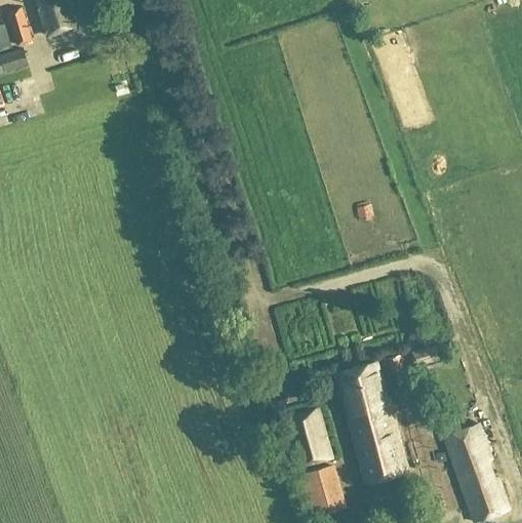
[(80,27),(72,0),(35,0),(47,36),(80,27)]
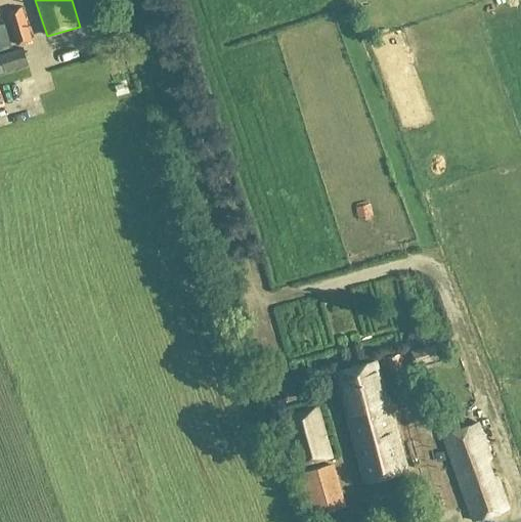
[(78,0),(83,31),(99,28),(97,11),(91,12),(88,0),(78,0)]
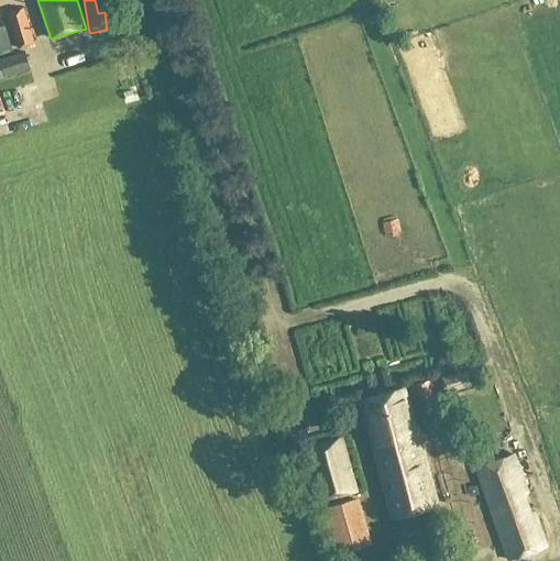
[(35,43),(24,7),(6,12),(18,48),(35,43)]
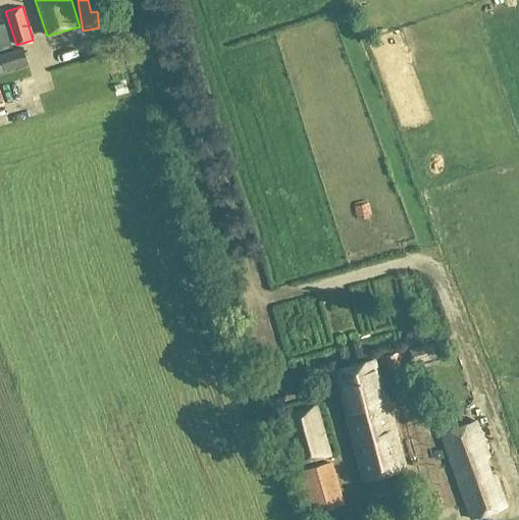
[(0,51),(3,50),(0,37),(0,73),(29,65),(21,48),(0,54),(0,51)]
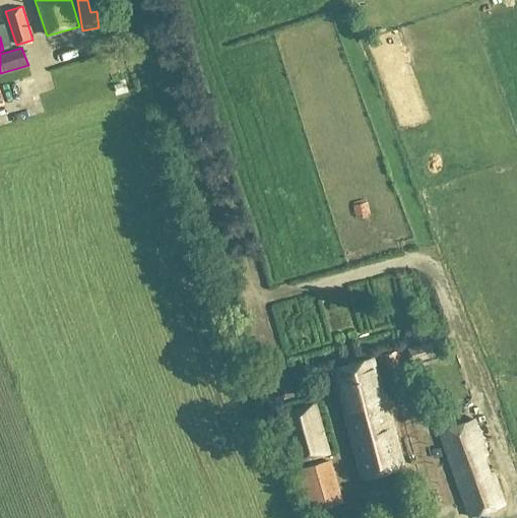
[(118,38),(112,39),(114,46),(120,45),(118,38)]
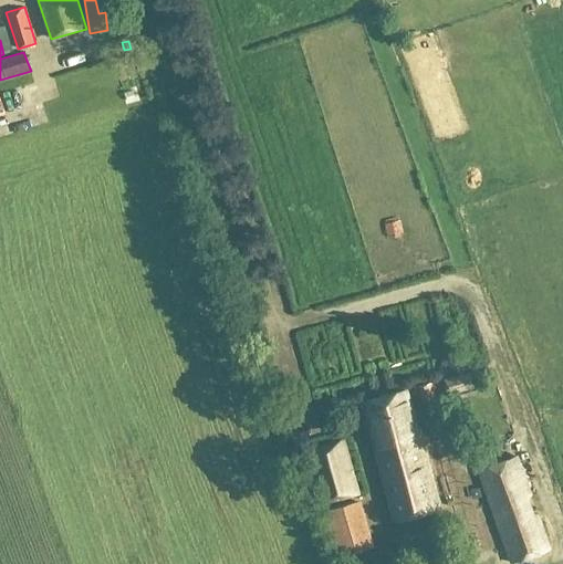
[(404,233),(402,220),(385,225),(388,237),(404,233)]
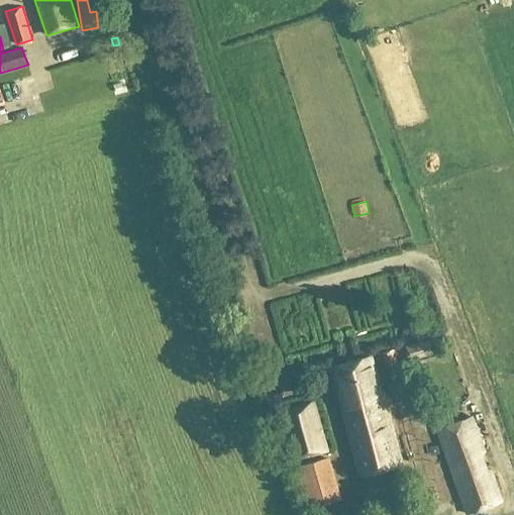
[(398,363),(395,348),(383,351),(386,366),(398,363)]
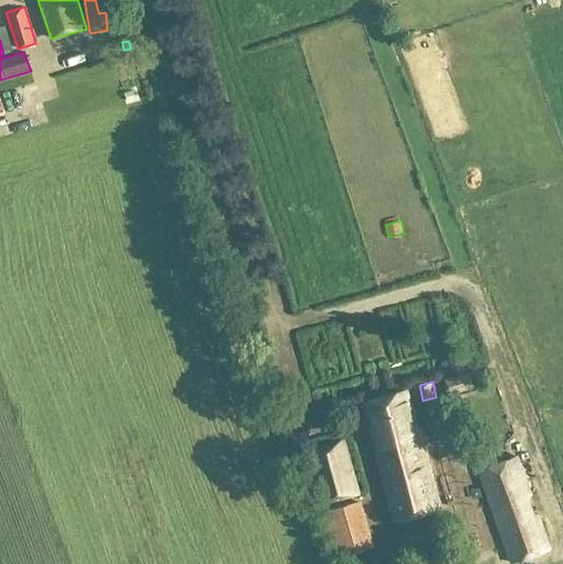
[(438,530),(434,510),(440,509),(420,437),(419,438),(406,389),(364,400),(376,449),(375,449),(395,521),(403,519),(408,538),(420,534),(438,530)]
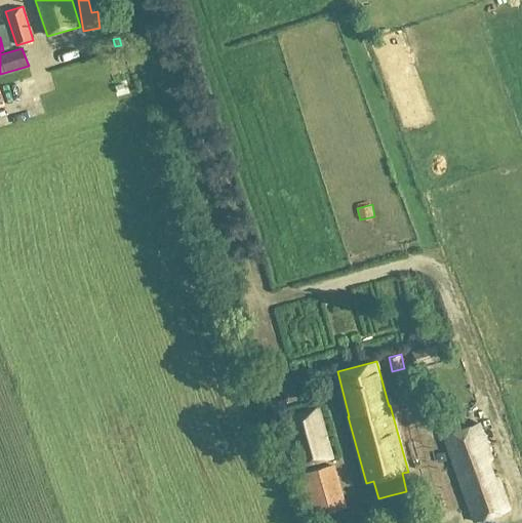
[(334,458),(320,407),(281,416),(295,470),(334,458)]
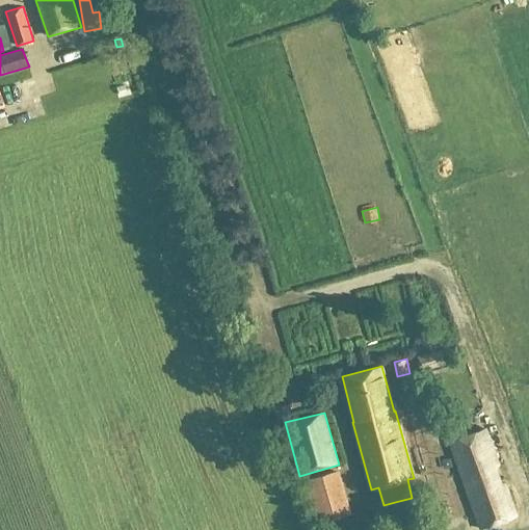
[(480,529),(481,529),(519,517),(486,430),(449,444),(480,529)]
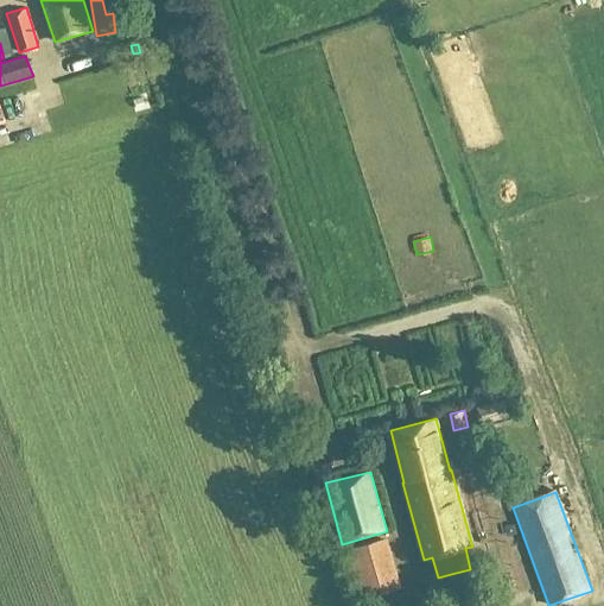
[(402,586),(388,537),(348,549),(360,598),(402,586)]
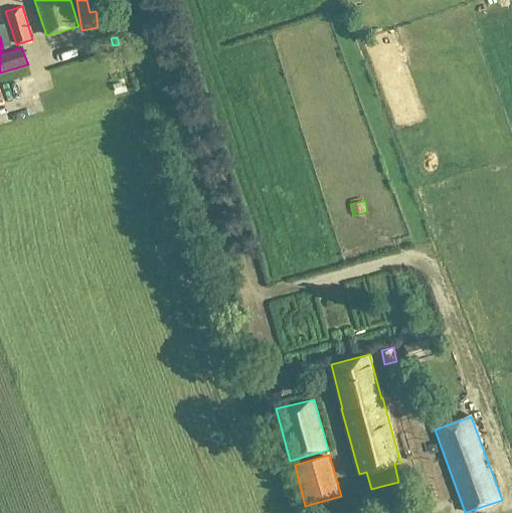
[(394,501),(395,508),(403,505),(402,499),(394,501)]
